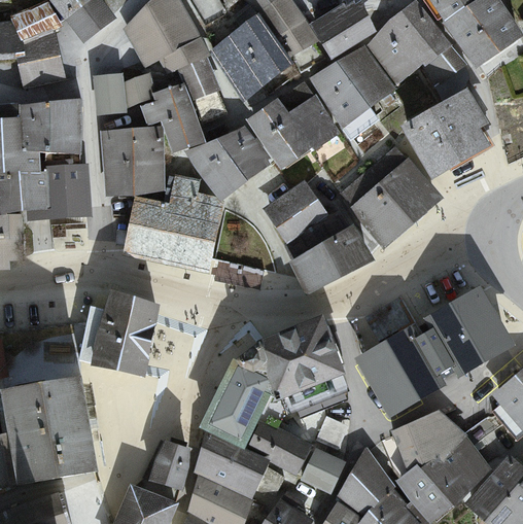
[(49,0),(88,42),(110,14),(102,0),(49,0)]
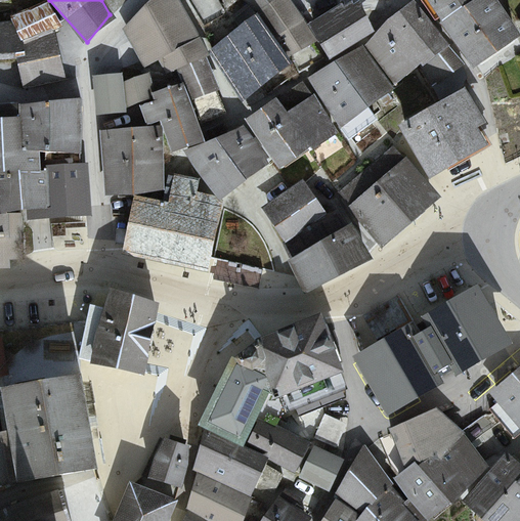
[(154,0),(124,28),(141,68),(162,59),(171,75),(207,59),(209,59),(205,53),(172,0),(154,0)]
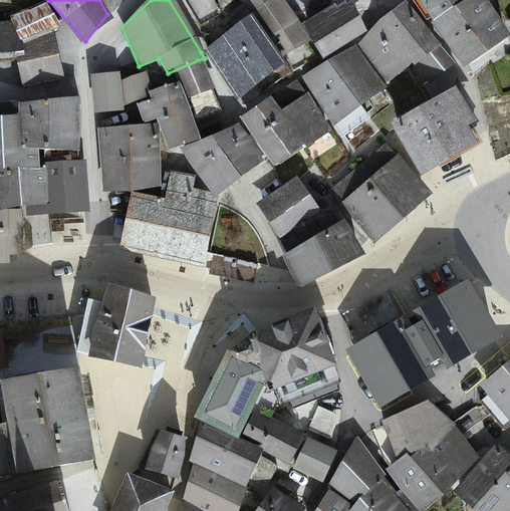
[(182,0),(194,21),(218,8),(213,0),(182,0)]
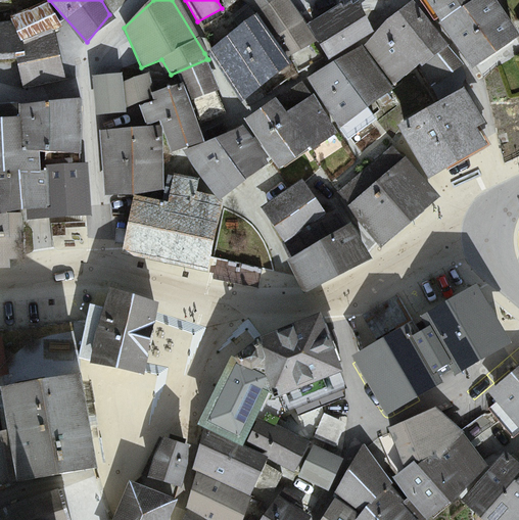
[(217,0),(222,8),(235,0),(217,0)]
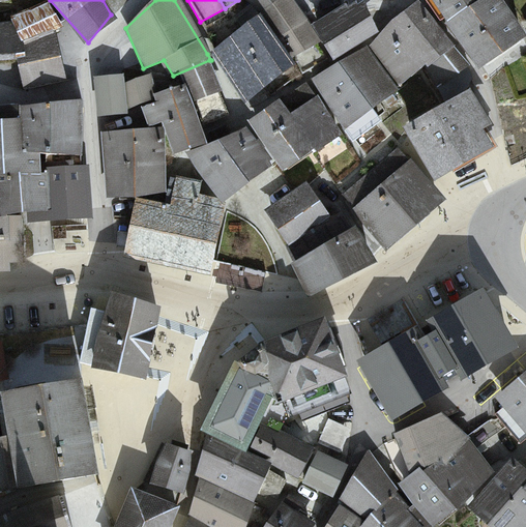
[(259,0),(261,16),(293,58),(320,44),(287,0),(259,0)]
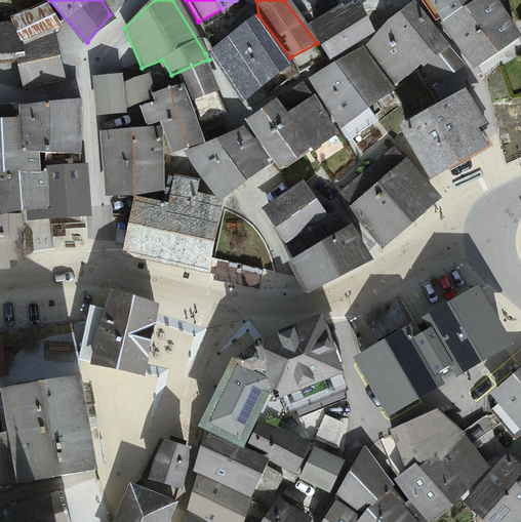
[(348,0),(308,23),(331,58),(377,32),(354,0),(348,0)]
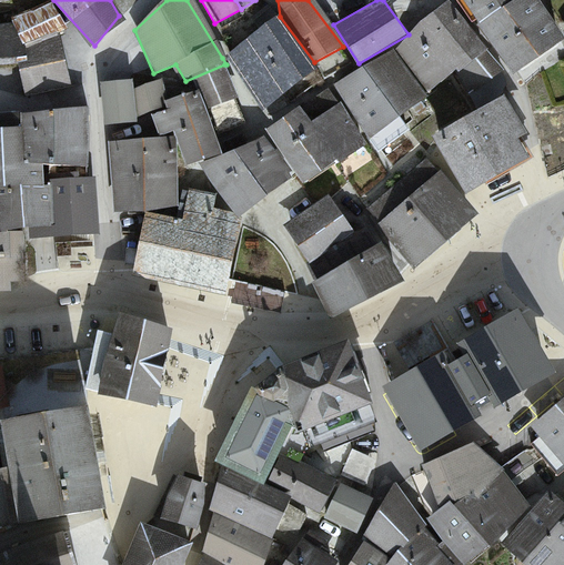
[(464,0),(512,67),(561,36),(556,27),(536,0),(464,0)]
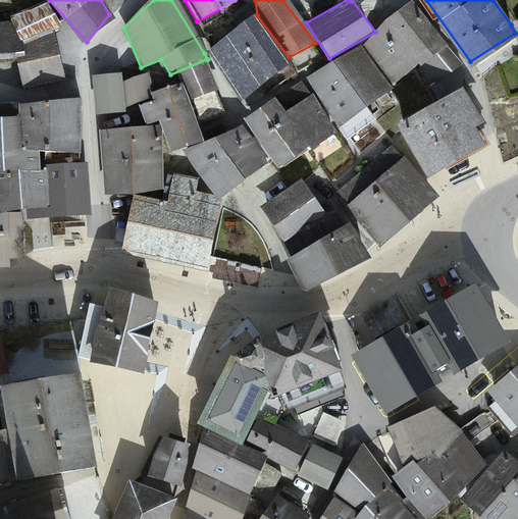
[(6,17),(0,18),(0,59),(15,59),(19,85),(42,84),(64,75),(51,32),(60,24),(42,2),(37,5),(6,17)]
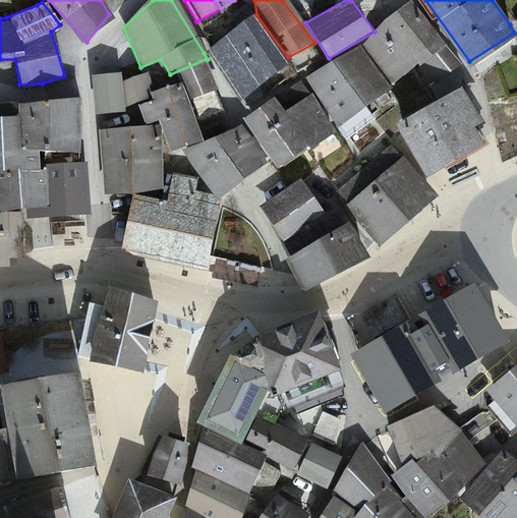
[(409,2),(375,32),(360,46),(392,87),(449,45),(409,2)]
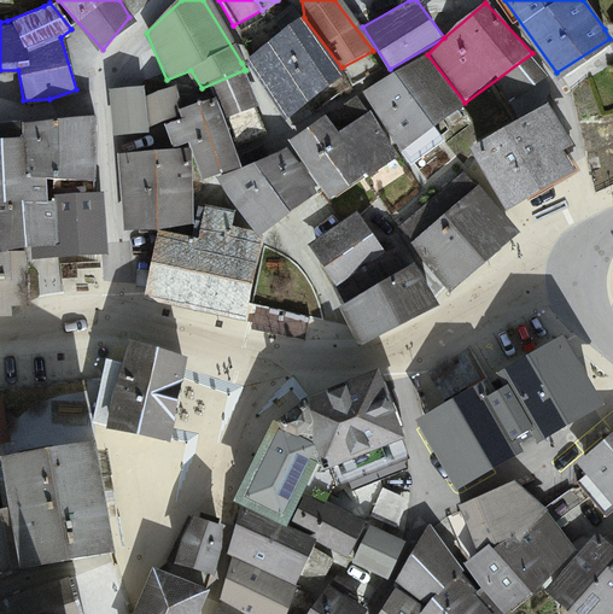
[(304,18),(241,63),(282,122),(349,77),(342,68),(304,18)]
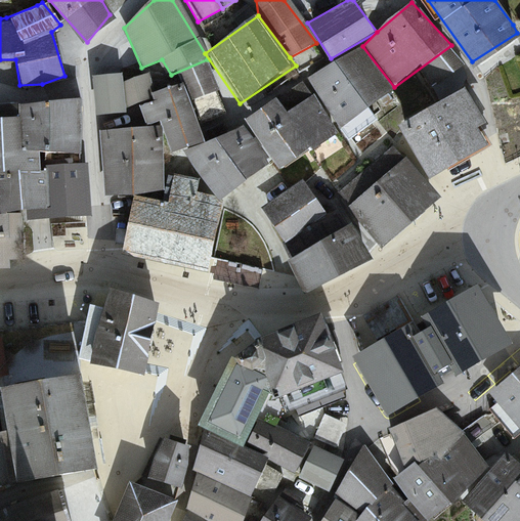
[(306,76),(338,124),(394,87),(362,46),(306,76)]
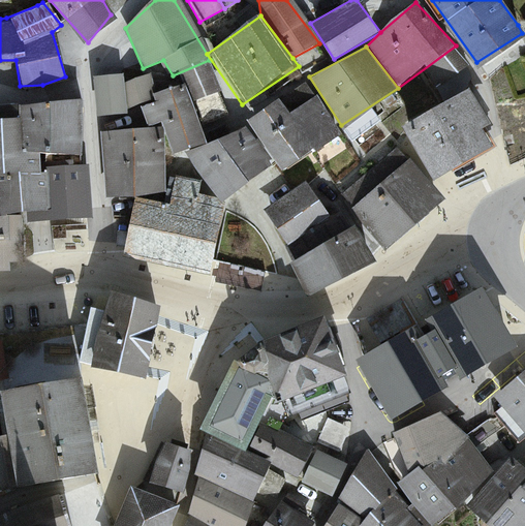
[(155,102),(140,104),(148,127),(162,124),(170,151),(181,147),(203,140),(193,100),(223,91),(209,60),(173,75),(156,92),(153,92),(155,102)]
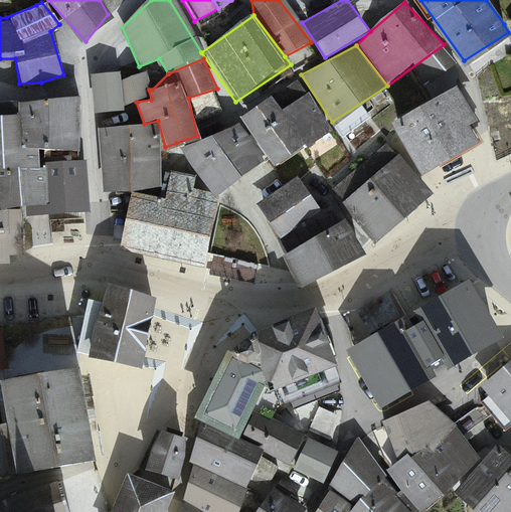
[(146,71),(120,79),(123,104),(136,102),(151,100),(149,90),(152,90),(146,71)]
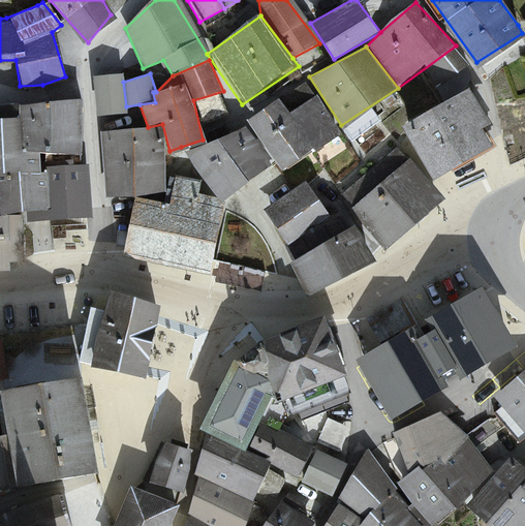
[(122,74),(92,76),(97,116),(127,114),(126,106),(123,82),(122,74)]
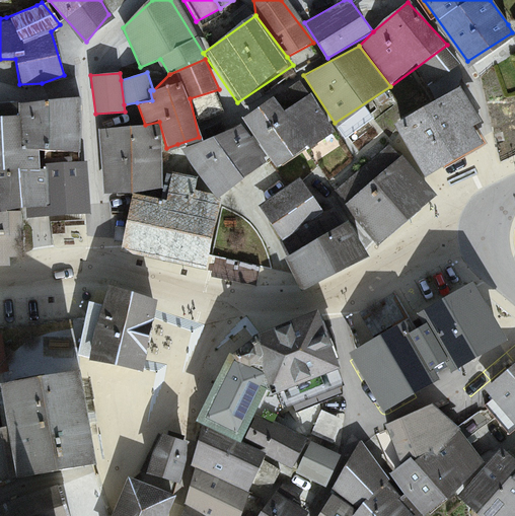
[(296,81),(243,116),(280,165),(336,130),(296,81)]
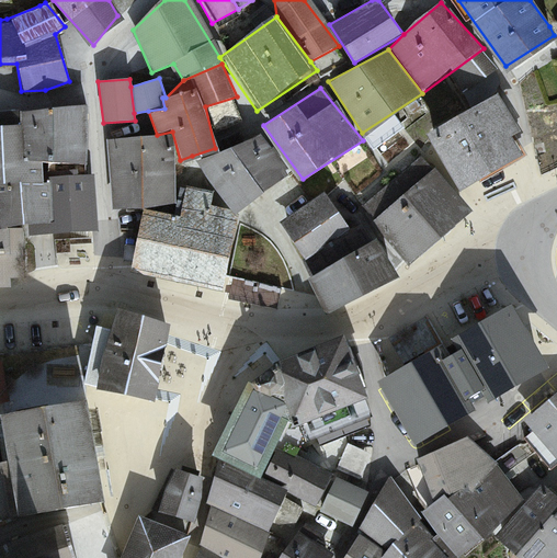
[(491,89),(423,127),(454,181),(515,146),(502,124),(510,121),(491,89)]
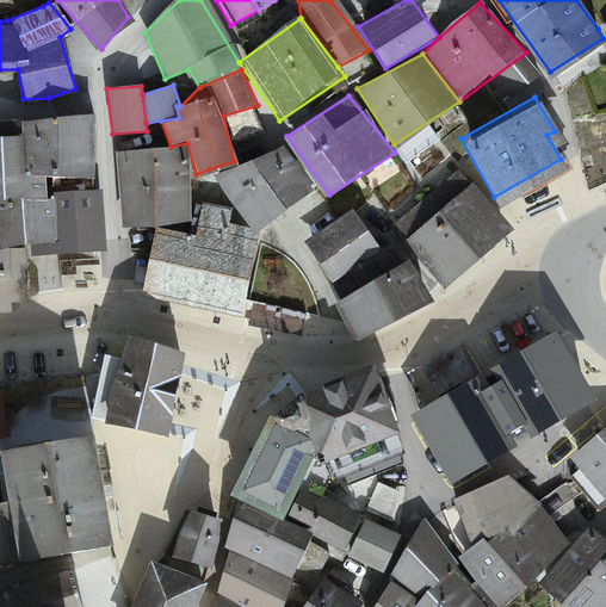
[(22,121),(23,135),(31,175),(47,178),(96,177),(94,118),(62,121),(22,121)]
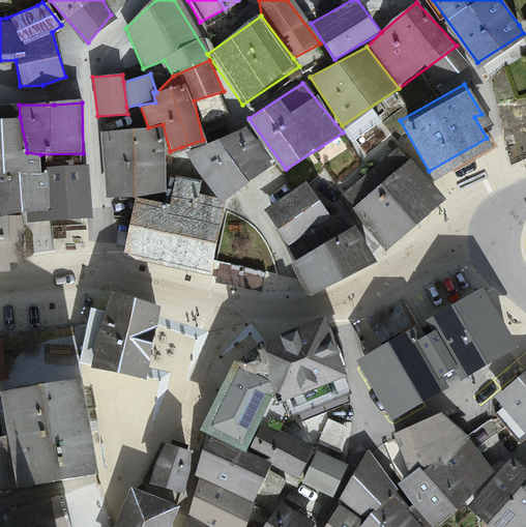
[(20,117),(0,118),(0,215),(51,212),(48,174),(39,173),(40,154),(27,152),(20,117)]
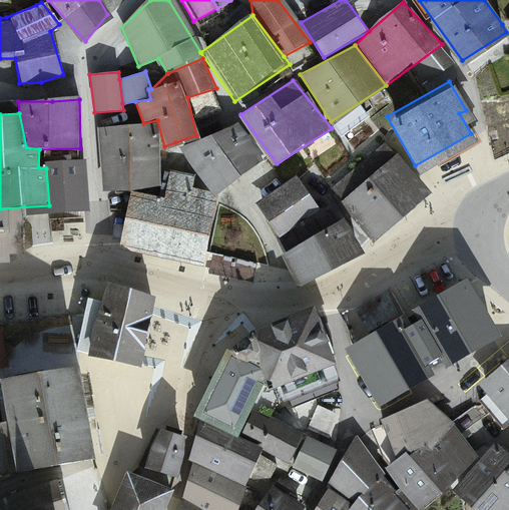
[(143,123),(92,129),(100,190),(160,184),(157,120),(143,123)]
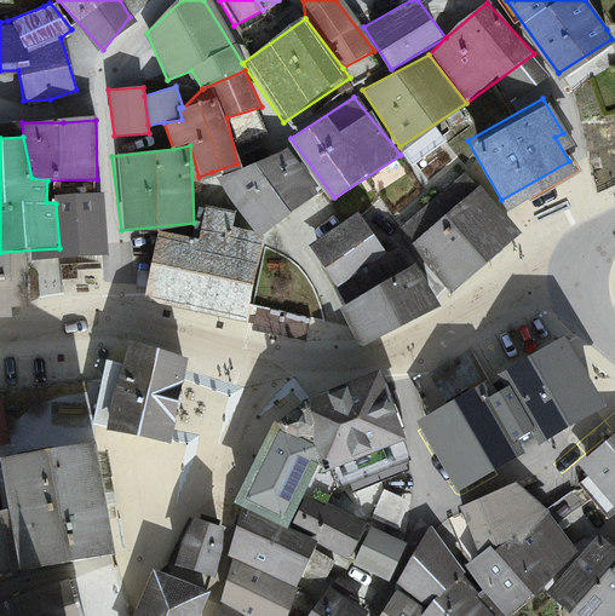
[(320,190),(287,147),(237,163),(212,172),(233,206),(263,236),(320,190)]
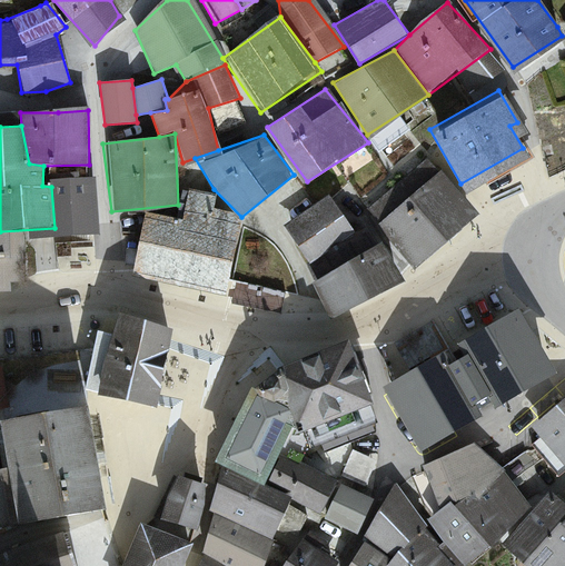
[(365,204),(409,259),(468,206),(422,152),(365,204)]
